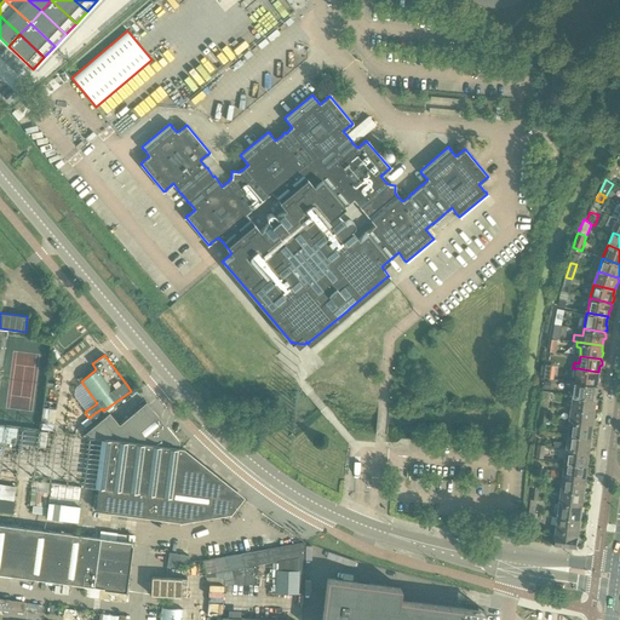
[(578,368),(577,382),(597,384),(600,383),(600,379),(598,378),(598,372),(578,368)]
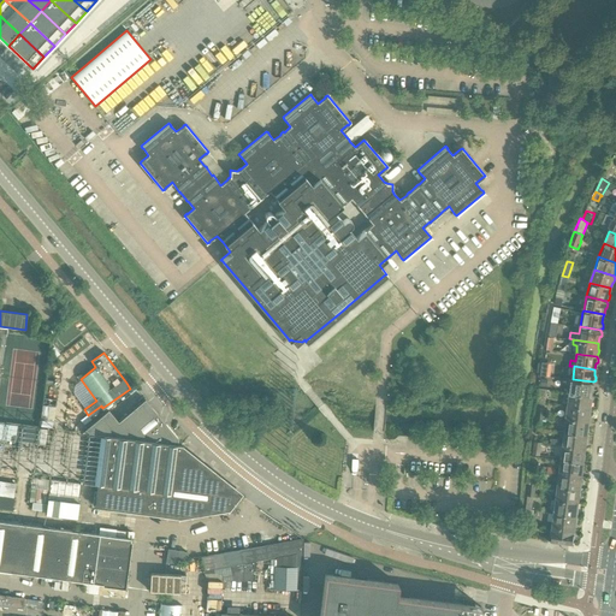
[(567,392),(570,392),(592,396),(593,381),(573,379),(569,379),(567,392)]
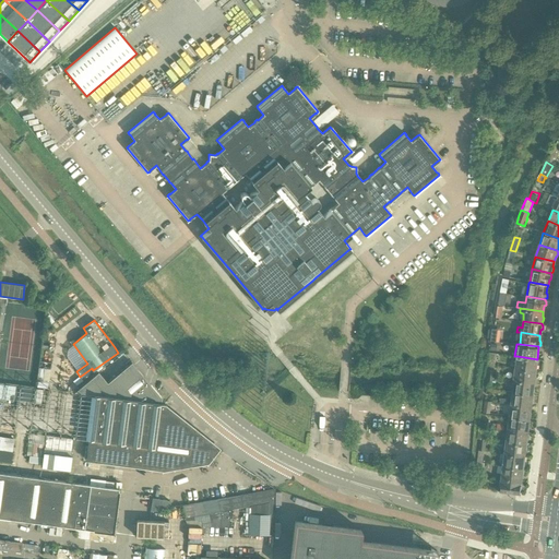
[(518,356),(516,368),(535,371),(535,370),(537,369),(537,365),(536,364),(537,359),(518,356)]
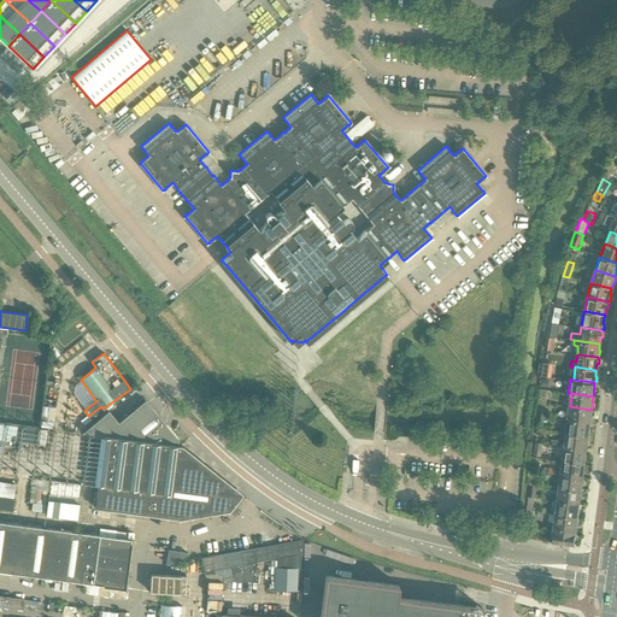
[(182,446),(178,445),(177,444),(177,439),(145,400),(118,422),(109,410),(93,423),(82,433),(83,433),(105,435),(104,444),(95,507),(180,518),(229,510),(242,493),(182,446)]
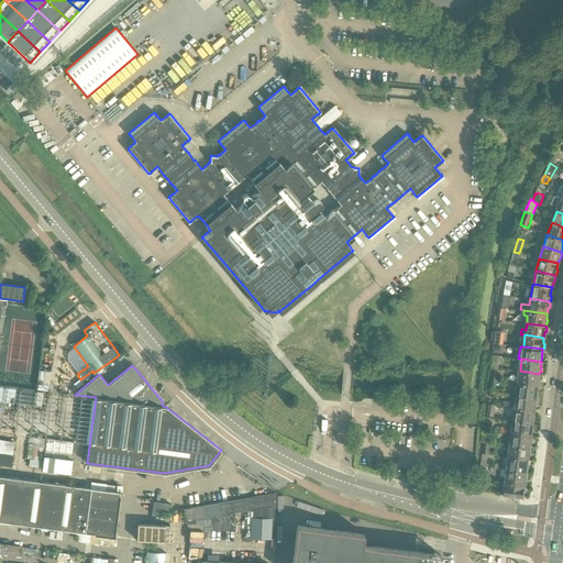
[(520,371),(518,383),(538,385),(538,381),(540,379),(540,375),(539,374),(520,371)]
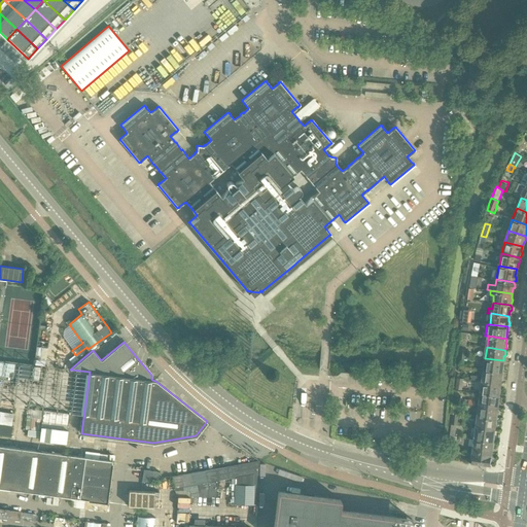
[(485,358),(484,370),(501,372),(502,371),(503,370),(503,366),(502,365),(503,360),(485,358)]
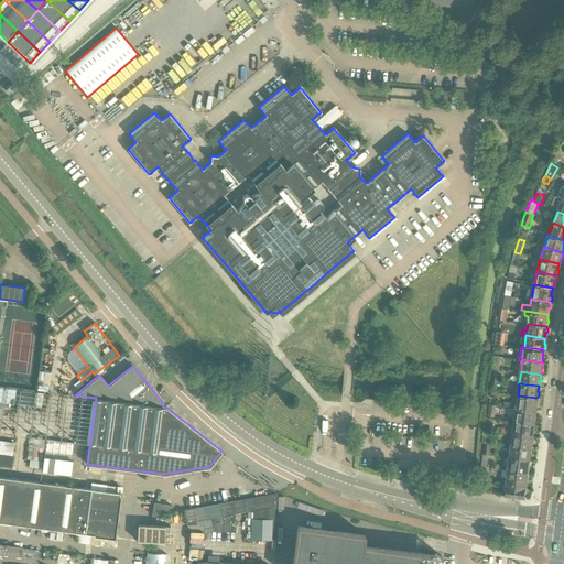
[(0,401),(13,403),(14,390),(0,387),(0,401)]
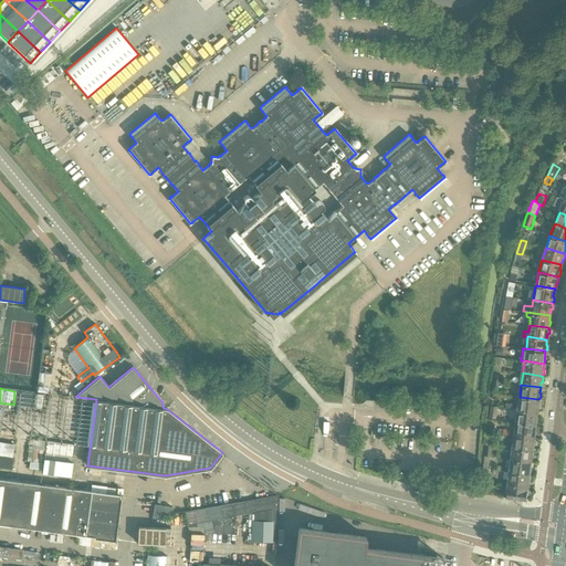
[(33,406),(34,394),(16,391),(13,404),(33,406)]
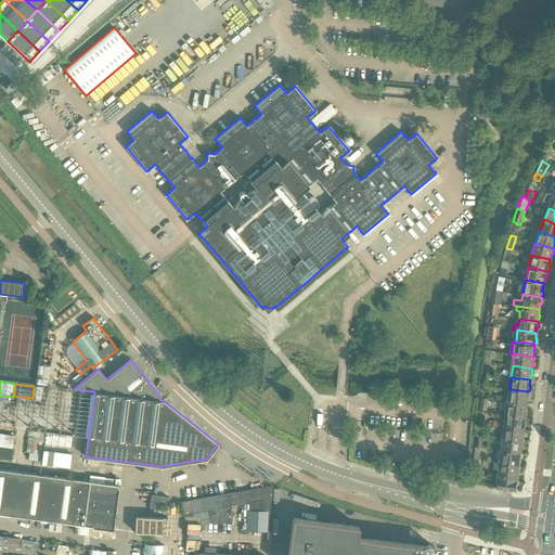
[(510,389),(508,401),(527,403),(528,398),(529,397),(529,394),(528,392),(528,391),(510,389)]
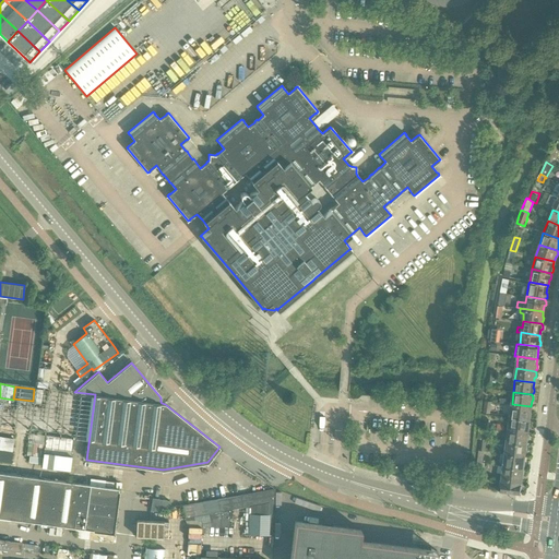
[(512,404),(510,417),(530,419),(530,417),(531,416),(531,413),(530,412),(531,406),(512,404)]
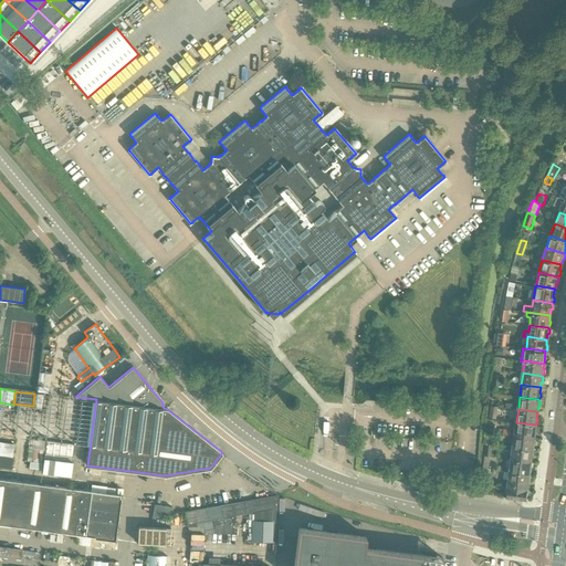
[(516,423),(514,436),(534,438),(535,432),(536,431),(536,428),(535,427),(535,426),(536,425),(516,422),(516,423)]
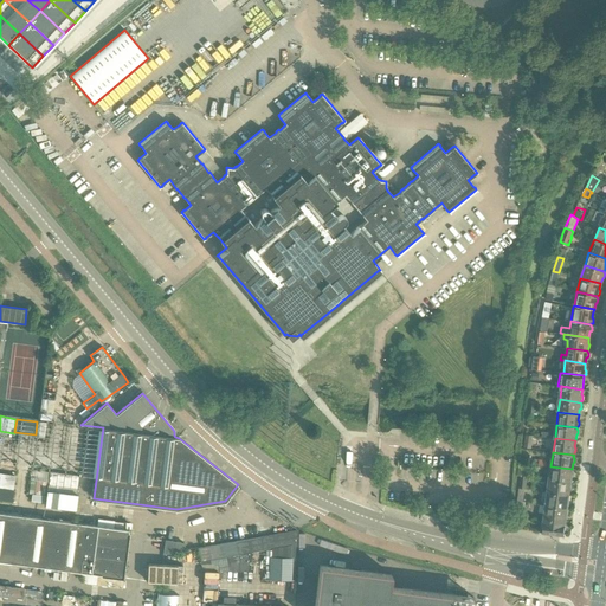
[(550,466),(549,479),(571,482),(571,481),(572,479),(572,476),(571,475),(572,469),(550,466)]
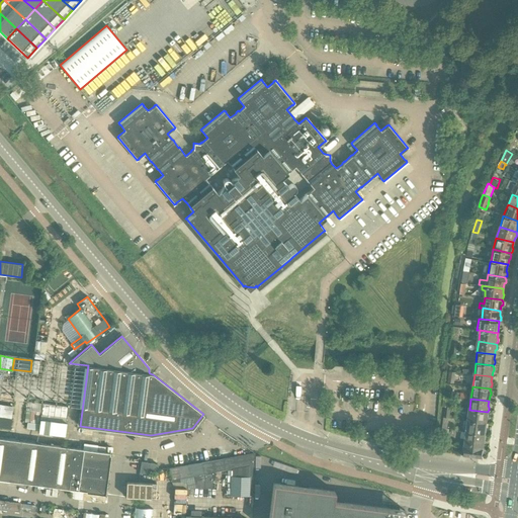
[(40,412),(39,424),(38,430),(38,432),(64,435),(66,422),(68,407),(41,404),(40,409),(40,412)]
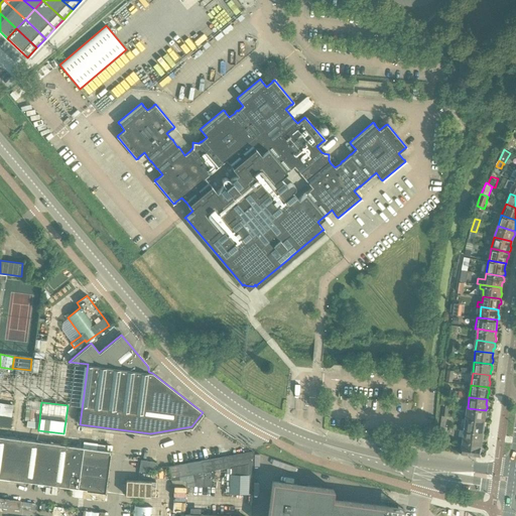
[(0,403),(0,414),(10,416),(12,404),(0,403)]
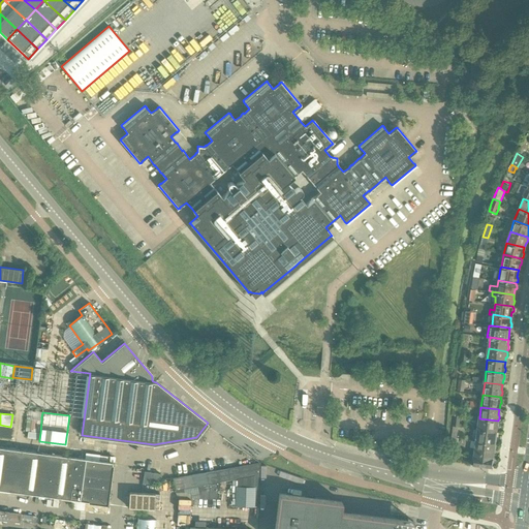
[(25,431),(28,431),(40,433),(41,421),(32,419),(27,418),(25,431)]
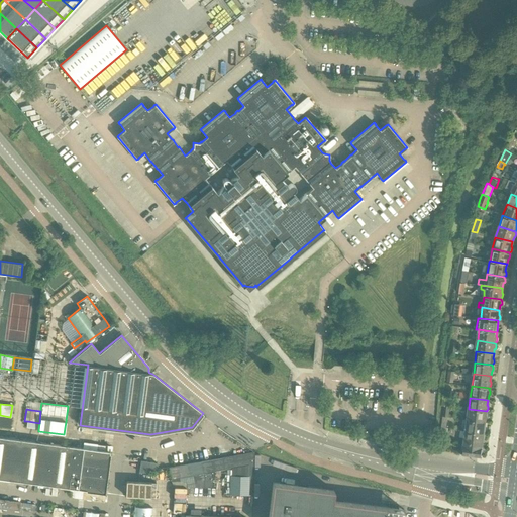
[(469,409),(468,419),(485,421),(486,417),(487,416),(487,413),(487,412),(487,411),(469,409)]
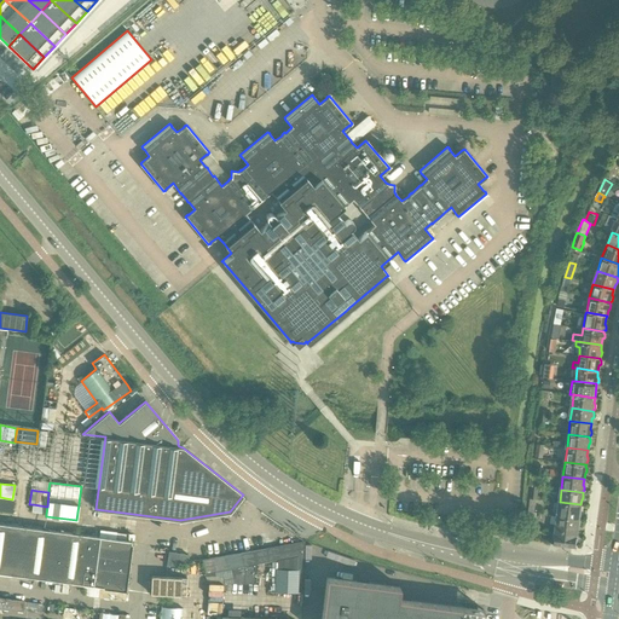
[(12,501),(0,498),(0,510),(10,513),(12,501)]
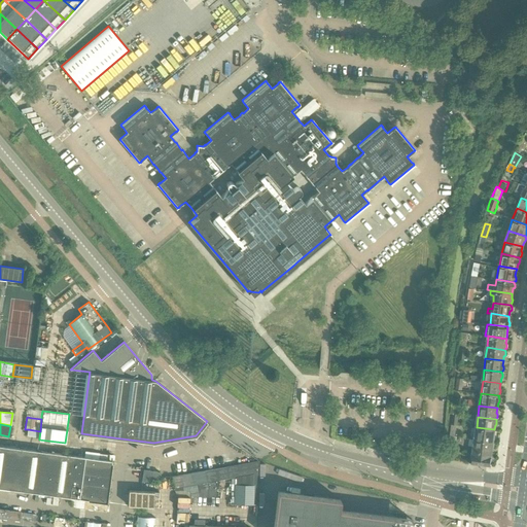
[(477,427),(475,438),(493,442),(493,441),(494,440),(494,436),(494,435),(494,429),(477,427)]
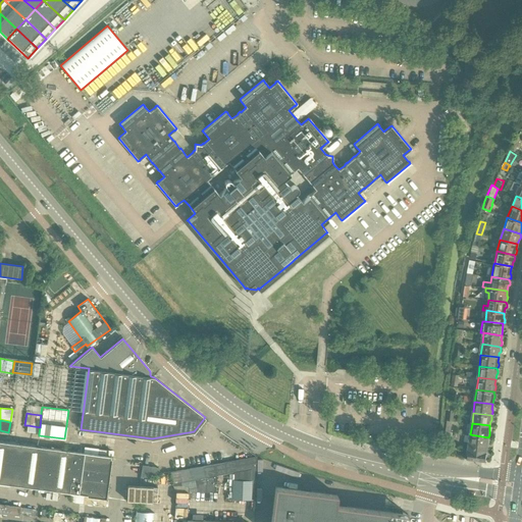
[(470,434),(469,446),(487,448),(487,444),(488,442),(489,439),(488,438),(488,437),(470,434)]
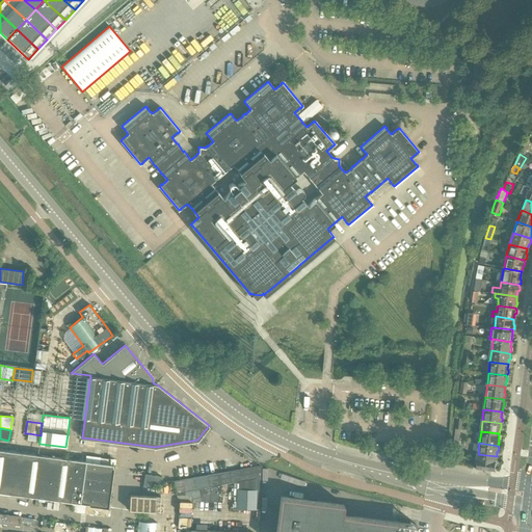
[(0,450),(0,471),(110,485),(112,464),(0,450)]
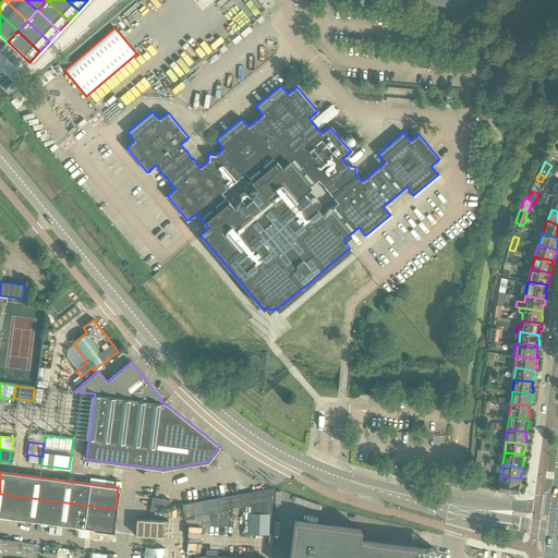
[(521,478),(501,476),(499,489),(519,493),(519,490),(520,489),(521,486),(520,485),(521,478)]
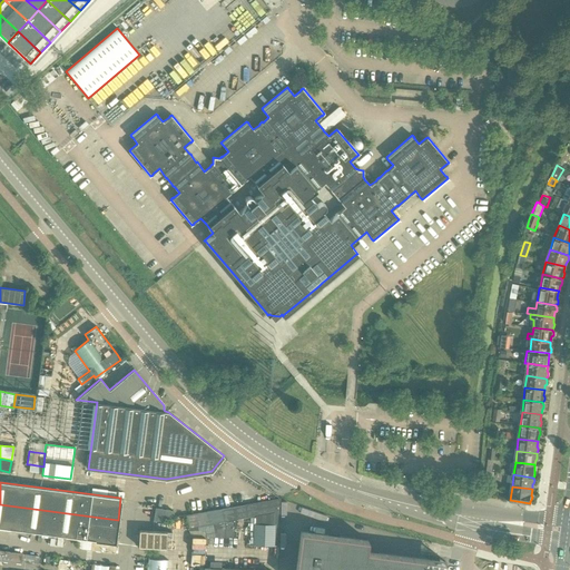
[(186,516),(188,527),(188,528),(249,518),(278,512),(279,501),(279,499),(186,516)]
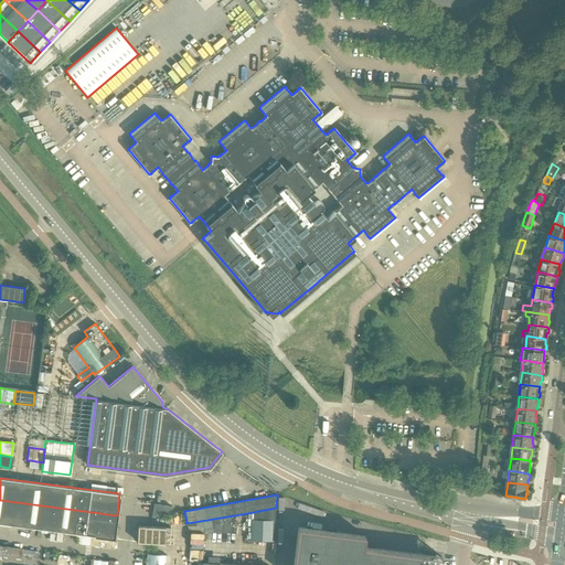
[(117,515),(0,500),(0,523),(114,539),(117,515)]
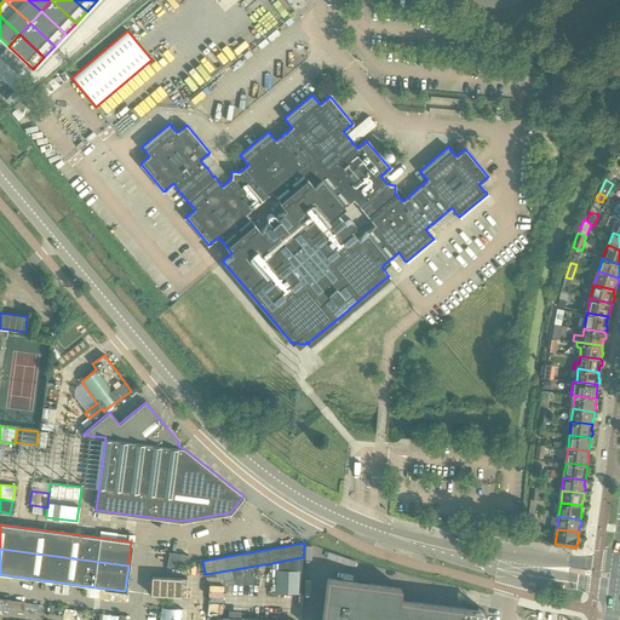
[(170,552),(167,567),(188,563),(188,556),(170,552)]
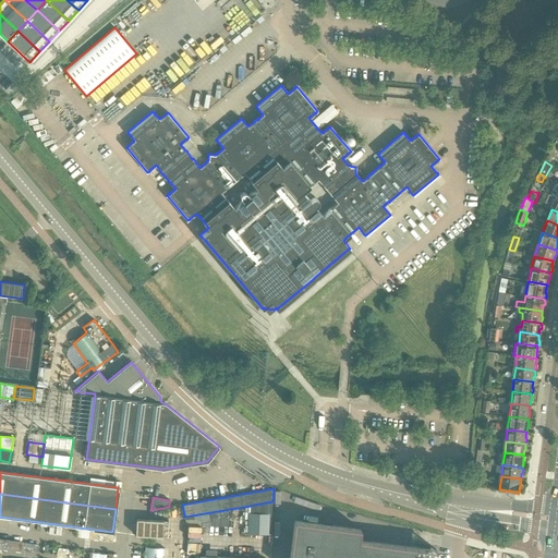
[(273,501),(244,507),(243,534),(271,535),(273,501)]
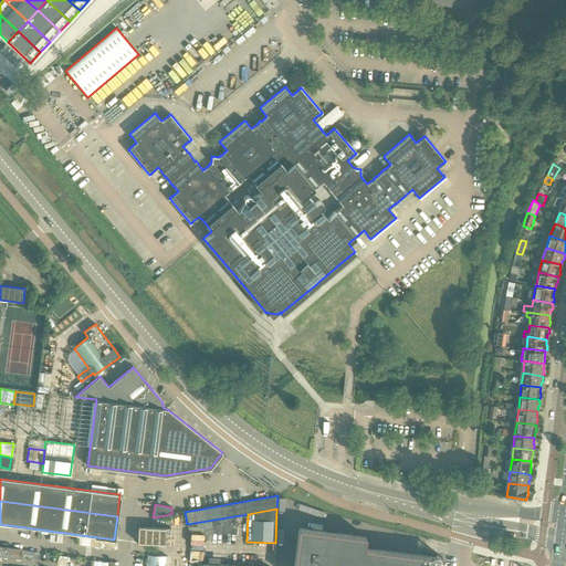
[(170,528),(138,527),(137,543),(170,544),(170,528)]
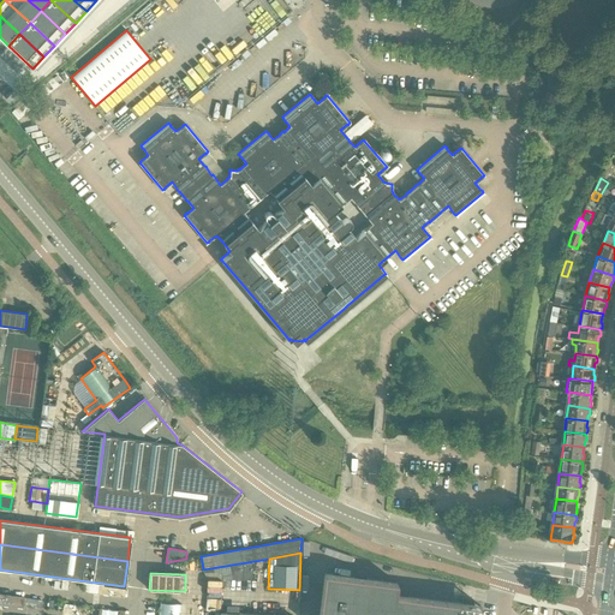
[(396,583),(366,579),(324,573),(318,614),(479,614),(481,605),(461,603),(395,595),(396,583)]
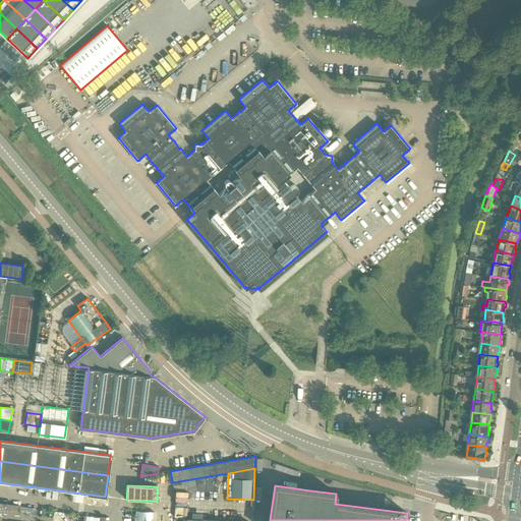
[(0,512),(19,514),(20,509),(20,507),(0,503),(0,512)]
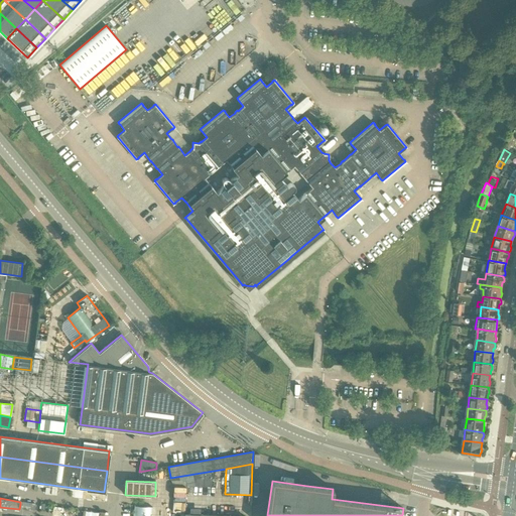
[(151,515),(151,507),(135,506),(134,515),(151,515)]
